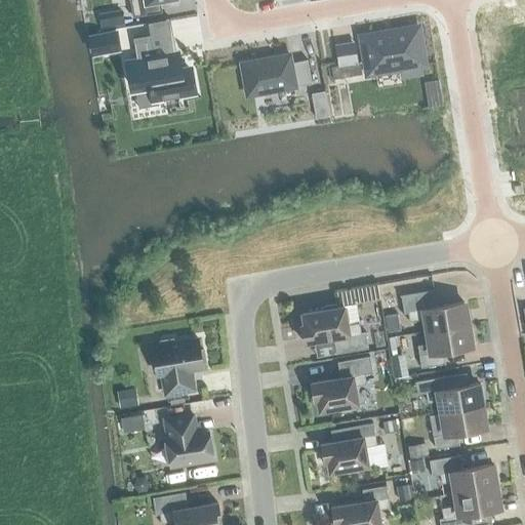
[(128,0),(132,17),(161,12),(159,0),(161,0),(128,0)]
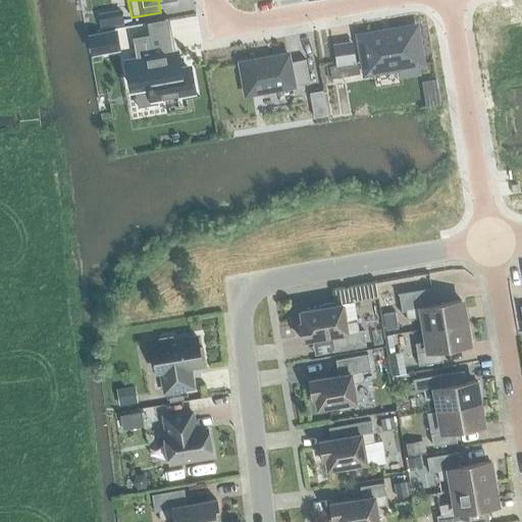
[(120,13),(98,17),(100,29),(122,24),(120,13)]
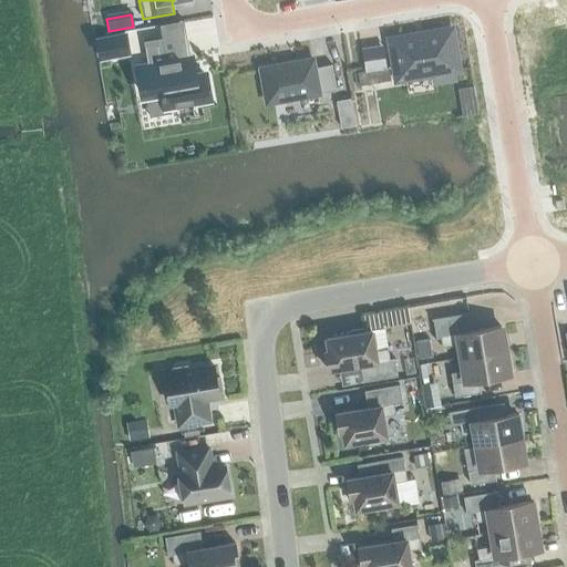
[(450,30),(390,41),(398,80),(431,73),(433,83),(454,80),(453,70),(457,69),(450,30)]
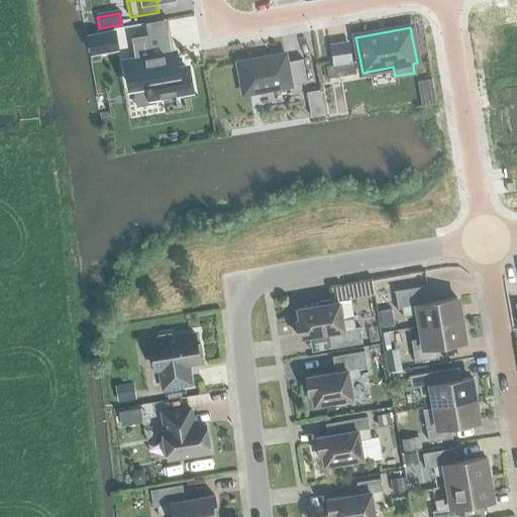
[(113,32),(88,35),(91,53),(115,48),(113,32)]
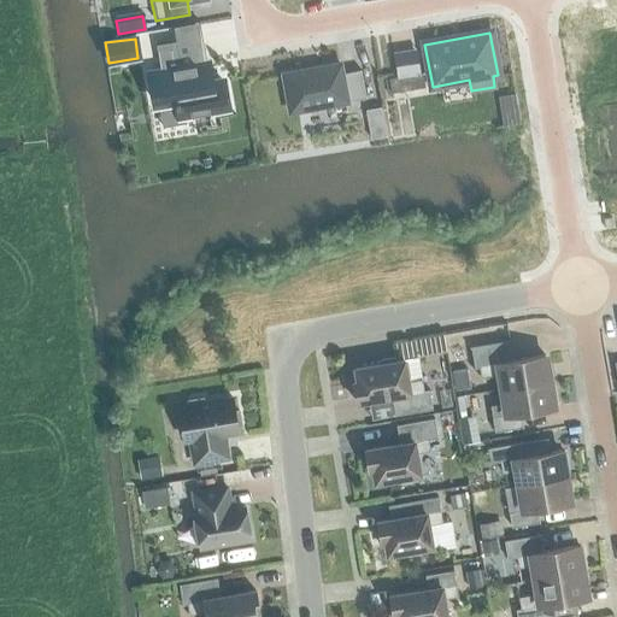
[(160,71),(150,74),(154,105),(158,105),(175,101),(176,106),(177,106),(180,117),(184,116),(227,109),(222,81),(210,83),(210,77),(211,77),(211,75),(209,76),(209,71),(210,70),(210,69),(207,69),(207,63),(181,68),(176,42),(156,45),(160,71)]
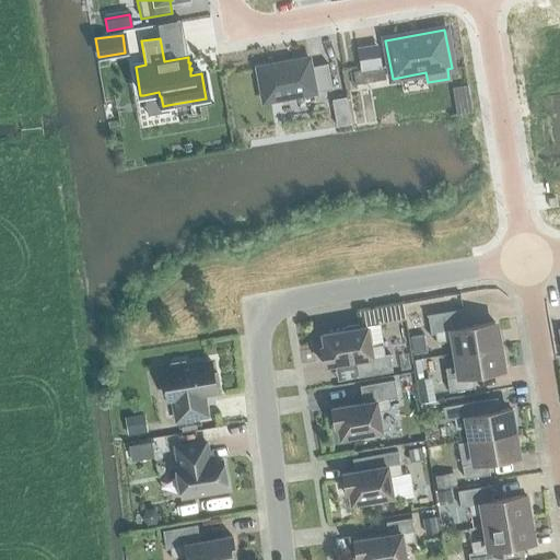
[(308,58),(257,68),(263,103),(331,90),(327,63),(310,67),(308,58)]
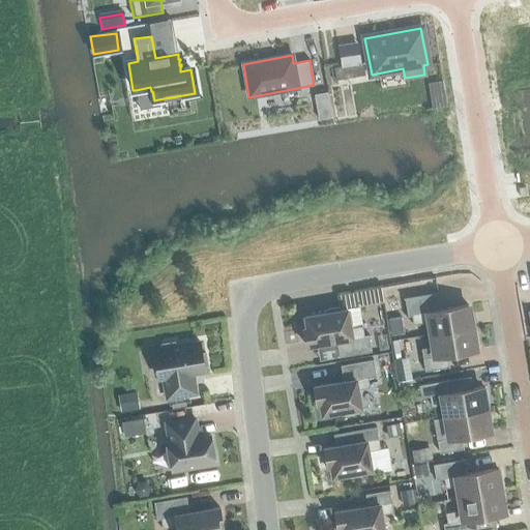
[(341,67),(334,68),(336,81),(364,76),(362,63),(341,67)]
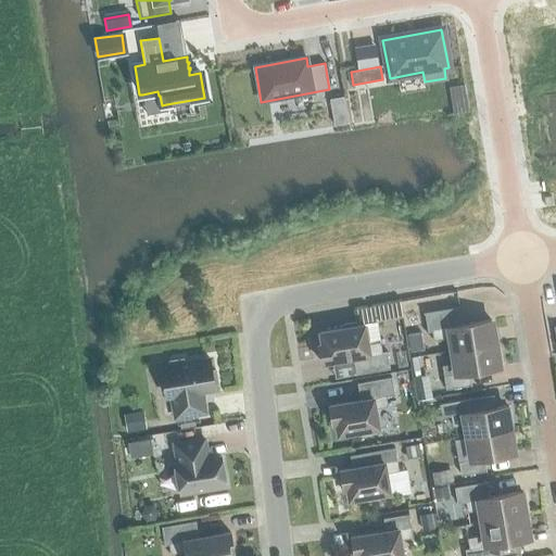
[(463,88),(446,90),(447,97),(464,95),(463,88)]
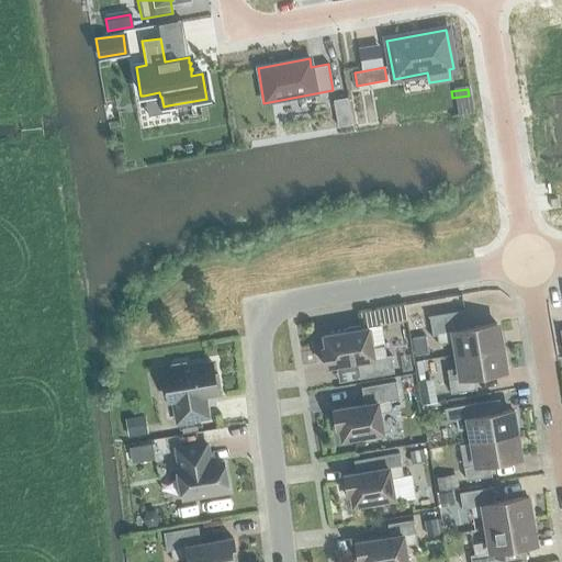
[(347,98),(334,100),(338,126),(351,124),(347,98)]
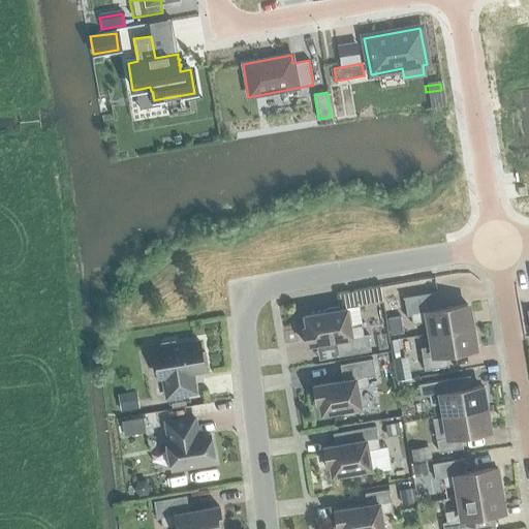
[(379,289),(339,296),(341,309),(381,303),(379,289)]
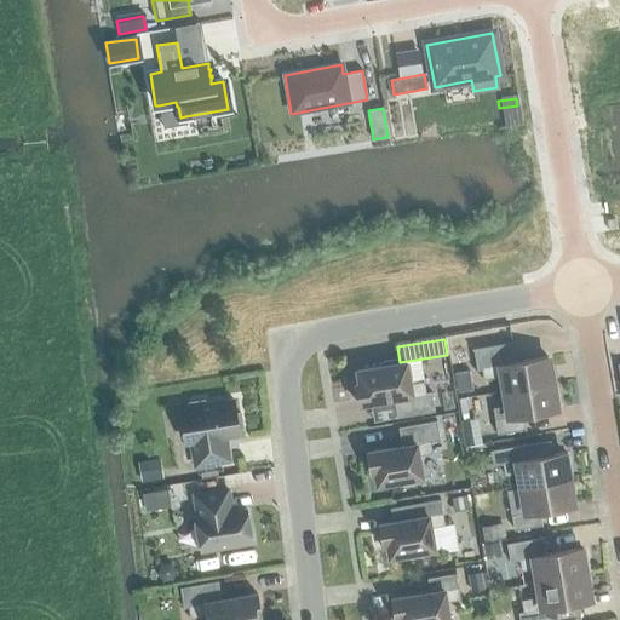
[(501,378),(504,391),(551,384),(546,357),(515,363),(511,344),(512,344),(512,343),(471,350),(471,351),(472,351),(476,372),(481,371),(482,380),(501,378)]
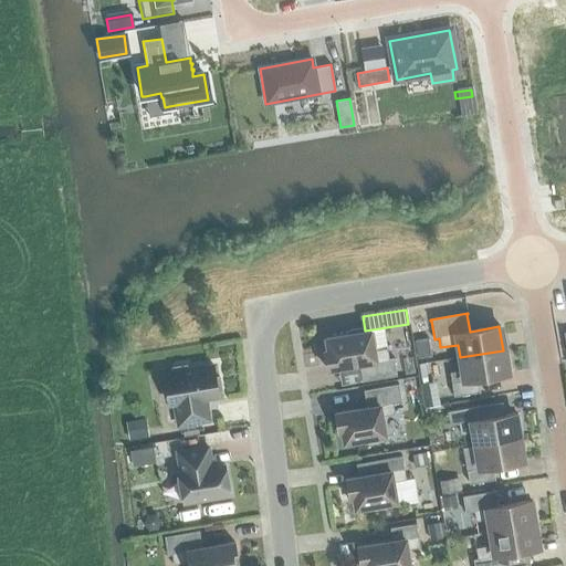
[(363,333),(363,328),(348,332),(348,335),(325,339),(327,352),(323,352),(326,370),(358,365),(362,383),(396,376),(394,358),(388,359),(387,348),(374,350),(370,332),(363,333)]
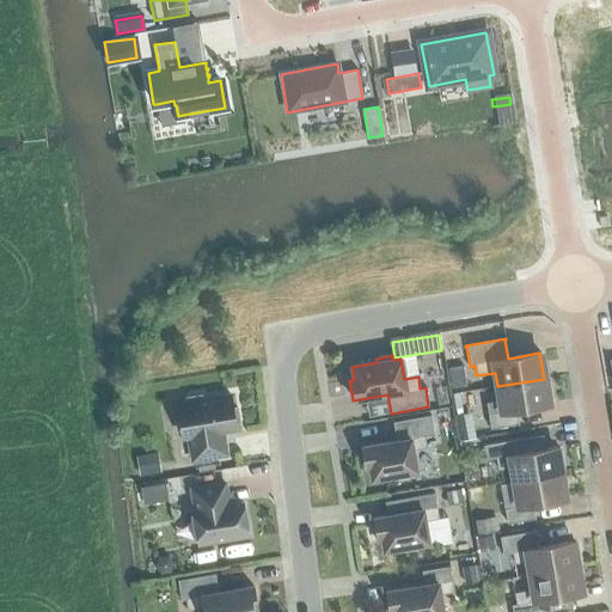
[(544,379),(497,386),(500,401),(485,403),(490,429),(519,424),(516,410),(549,405),(548,402),(552,402),(549,384),(545,385),(544,379)]
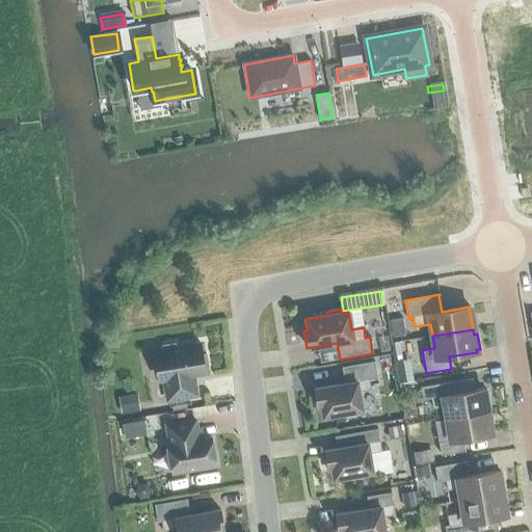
[(162,346),(162,349),(154,351),(158,379),(163,378),(167,400),(195,395),(192,374),(205,372),(204,368),(208,367),(206,354),(202,355),(200,343),(175,347),(175,344),(162,346)]
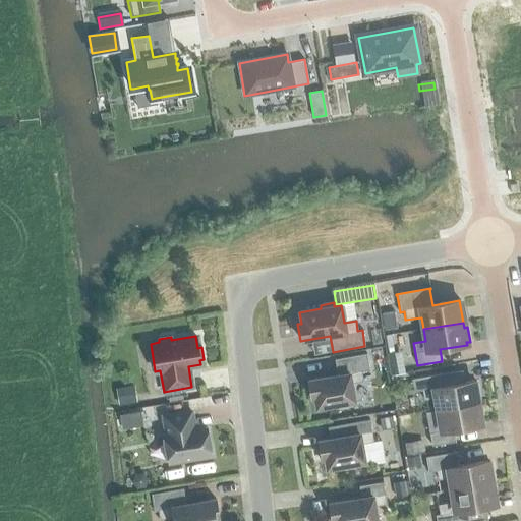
[(307,381),(310,398),(313,397),(316,408),(337,404),(338,408),(350,405),(349,402),(354,401),(351,383),(362,381),(361,371),(369,370),(366,353),(334,359),(337,375),(307,381)]
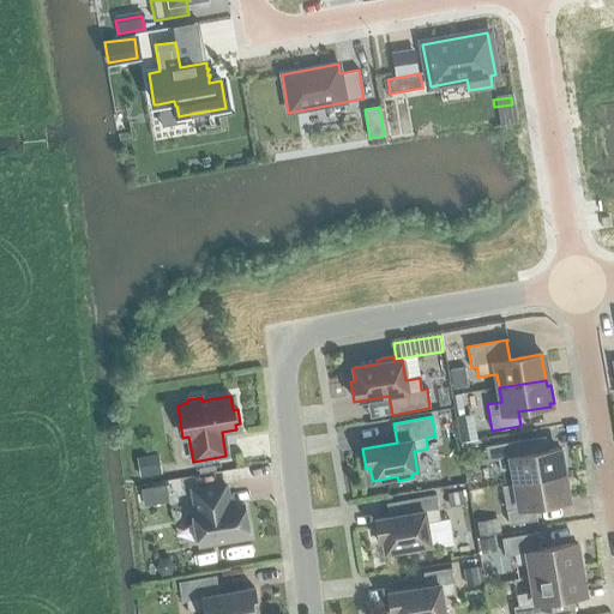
[(459,443),(476,440),(475,431),(458,433),(459,443)]
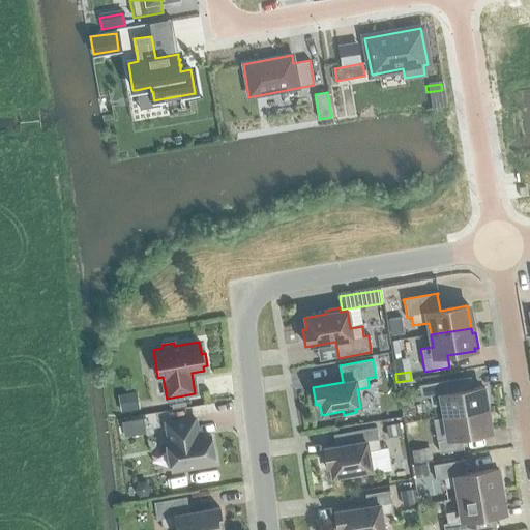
[(443,405),(445,416),(486,410),(484,406),(488,405),(486,391),(482,391),(481,387),(453,392),(451,380),(419,385),(421,399),(430,396),(431,407),(443,405)]
